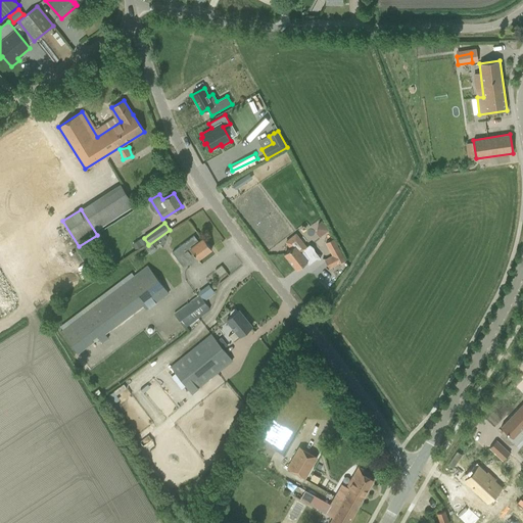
[(320,258),(314,251),(313,247),(310,244),(306,246),(296,234),(286,242),(291,248),(284,254),(296,270),(306,260),(308,264),(315,258),(320,259),(320,258)]
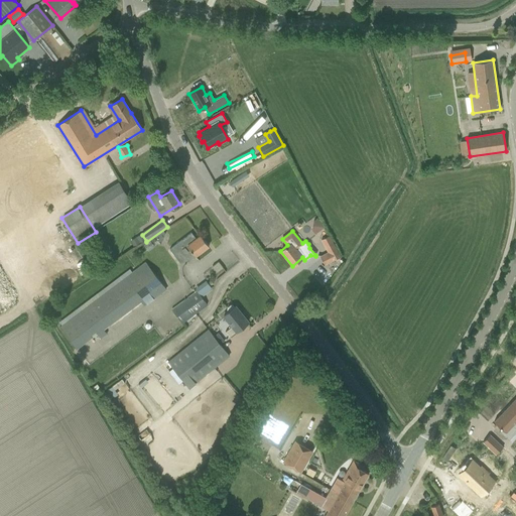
[(191,233),(169,249),(180,263),(195,256),(209,246),(201,236),(196,239),(191,233)]
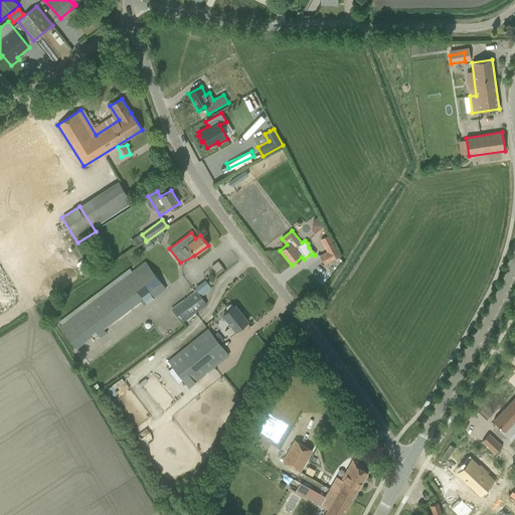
[(136,238),(140,244),(146,240),(142,234),(136,238)]
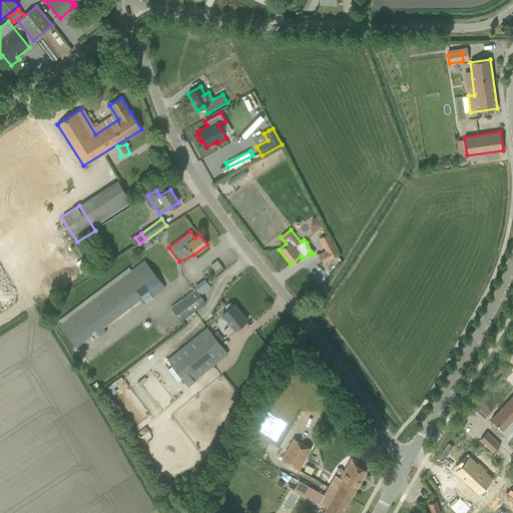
[(318,254),(323,263),(338,254),(328,234),(319,239),(325,250),(318,254)]
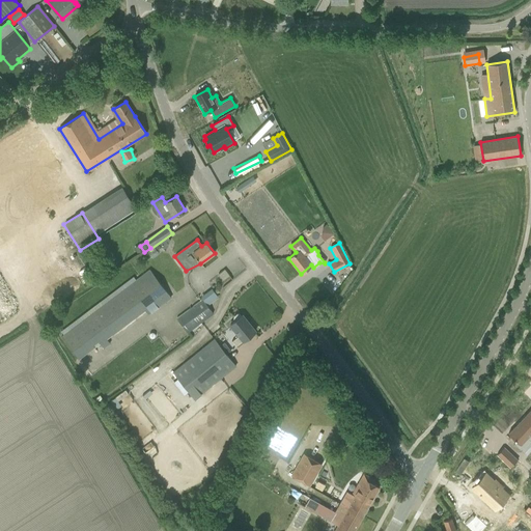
[(138,256),(144,252),(140,246),(134,250),(138,256)]
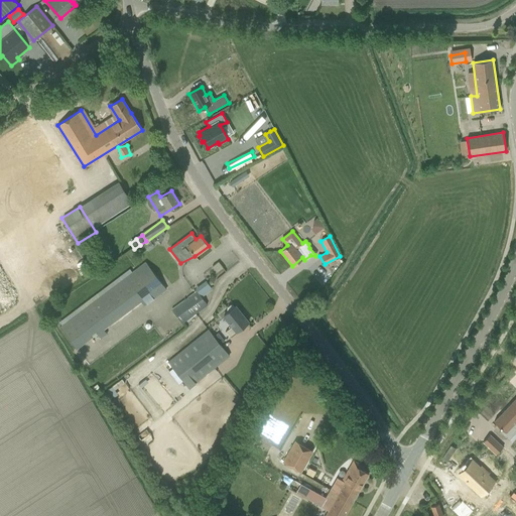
[(145,263),(59,328),(76,349),(92,337),(90,335),(95,332),(100,339),(107,334),(103,329),(108,325),(140,300),(144,305),(166,289),(145,263)]
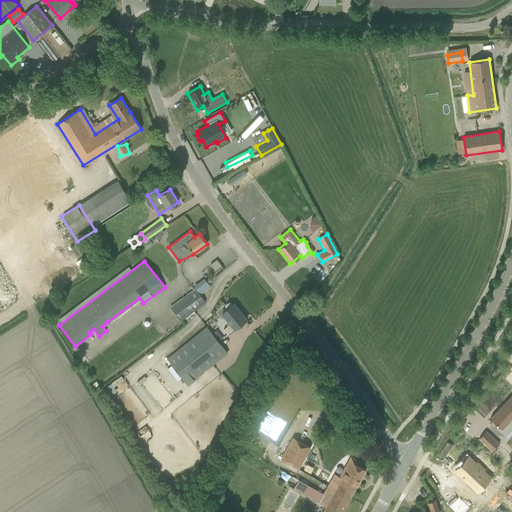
[(171,308),(181,322),(206,303),(195,289),(171,308)]
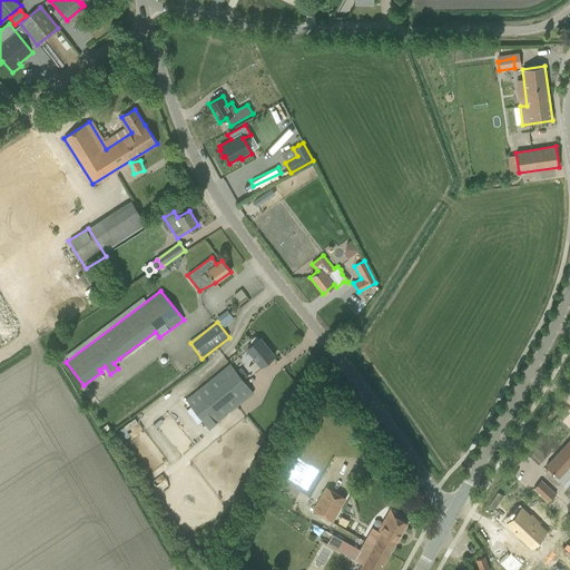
[(274,356),(259,338),(258,340),(256,337),(254,337),(251,340),(251,342),(253,345),(247,350),(256,361),(248,366),(253,372),(261,366),(274,356)]
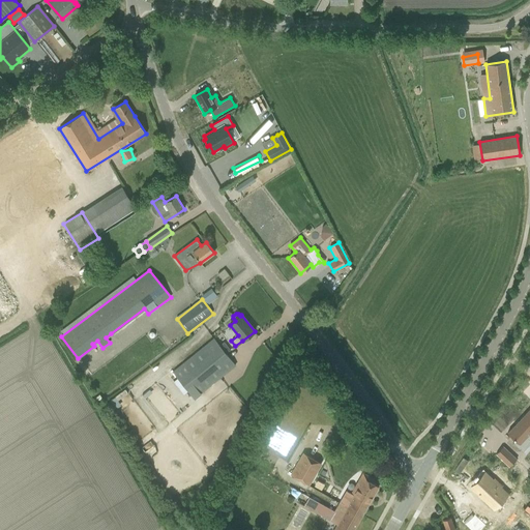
[(213,339),(173,373),(195,399),(235,365),(213,339)]
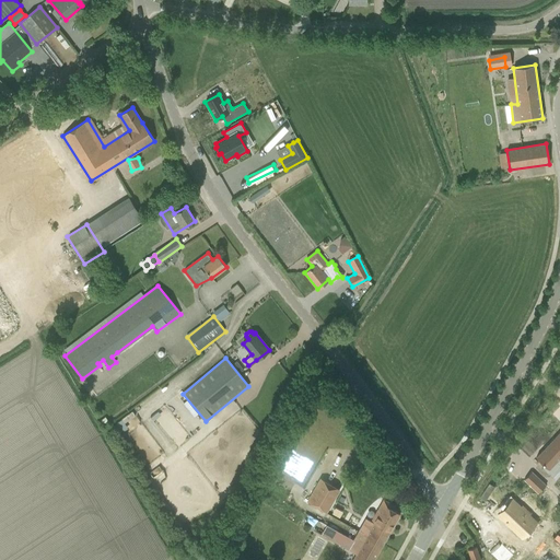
[(105,418),(100,421),(103,427),(109,422),(105,418)]
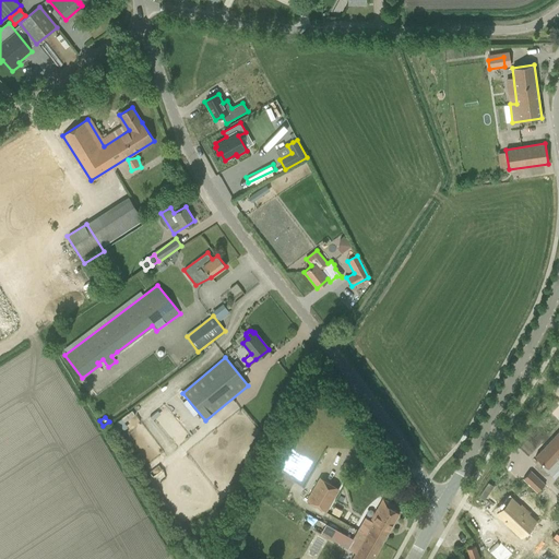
[(558,430),(533,459),(542,466),(538,470),(549,479),(558,468),(554,463),(558,456),(558,430)]
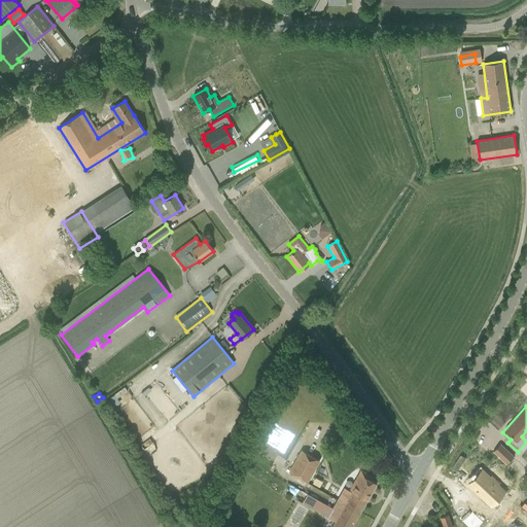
[(497,446),(491,453),(504,465),(511,458),(497,446)]
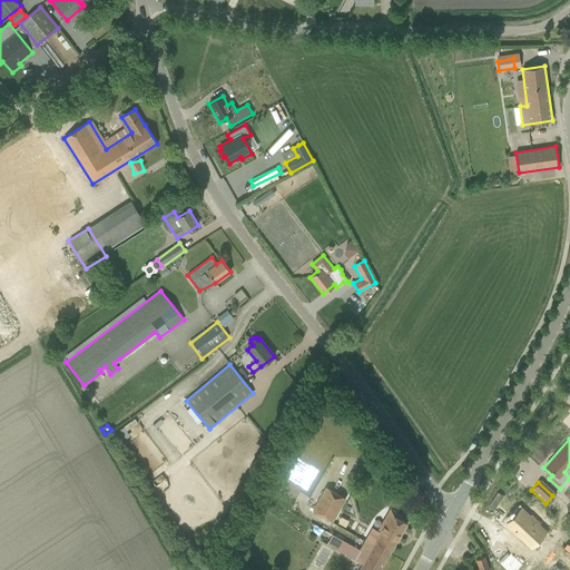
[(312,510),(332,522),(346,499),(325,487),(312,510)]
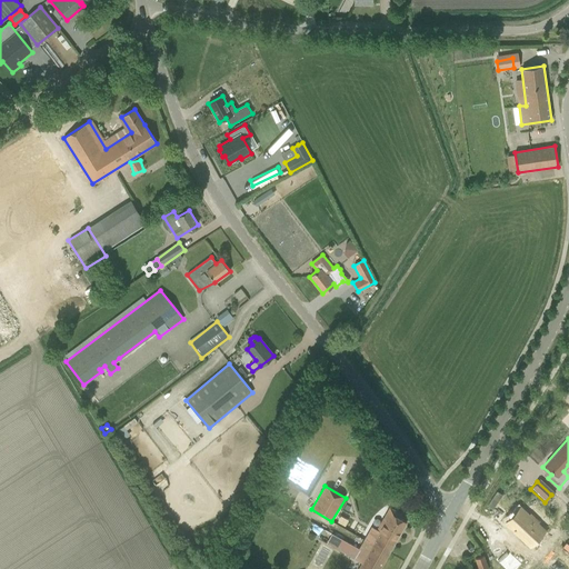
[(388,553),(407,522),(398,517),(399,513),(389,508),(382,520),(386,522),(377,538),(368,532),(365,539),(366,539),(373,543),(372,545),(388,553)]
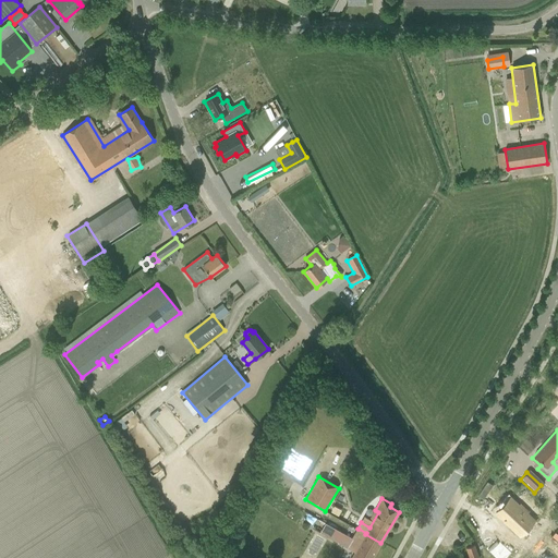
[(524,514),(524,513),(518,506),(517,507),(507,498),(494,513),(518,535),(531,521),(524,514)]
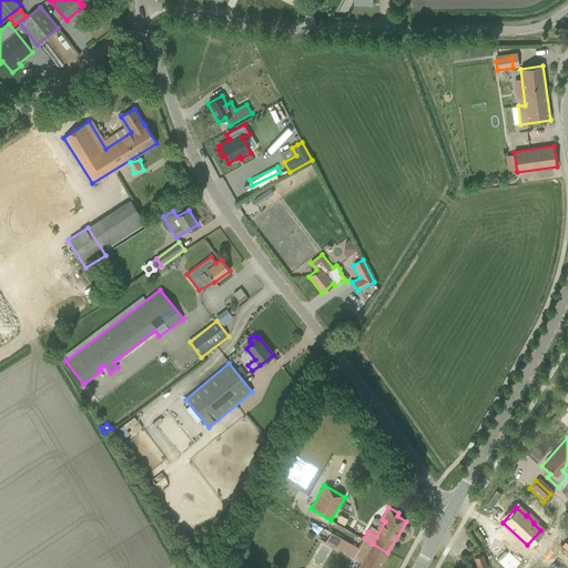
[(326,543),(361,563),(356,567),(378,567),(387,553),(372,544),(373,543),(365,538),(364,539),(363,538),(357,548),(331,533),(326,543)]
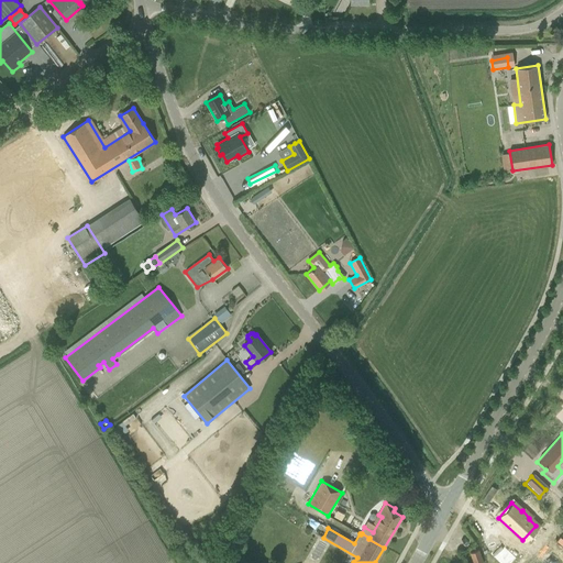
[(470,553),(473,562),(482,562),(478,550),(470,553)]
